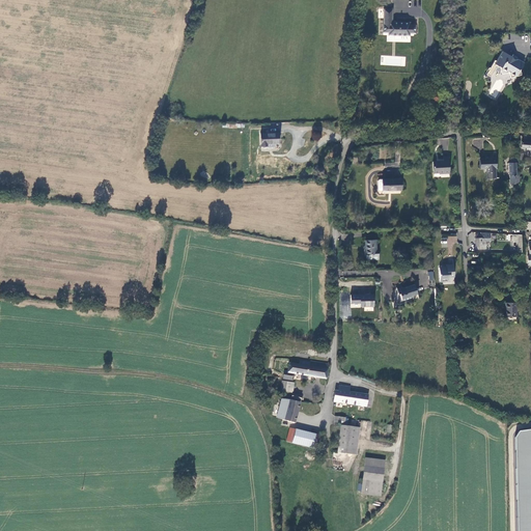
[(392,21),(392,9),(383,8),(383,24),(382,24),(382,32),(389,33),(389,35),(410,36),(410,33),(415,33),(416,25),(410,25),(410,22),(392,21)]
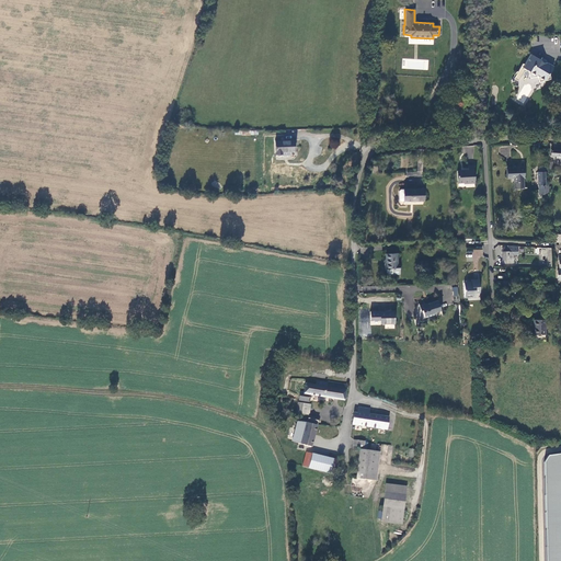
[(541,59),(530,54),(525,64),(523,63),(514,78),(517,80),(522,70),(526,70),(527,73),(531,72),(533,77),(537,76),(538,80),(550,78),(549,72),(553,65),(548,61),(545,61),(544,64),(539,61),(541,59)]
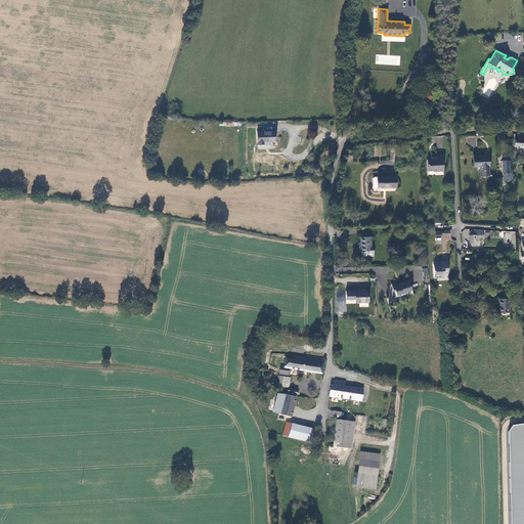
[(275,132),(258,133),(258,144),(263,143),(263,141),(274,141),(275,141),(275,132)]
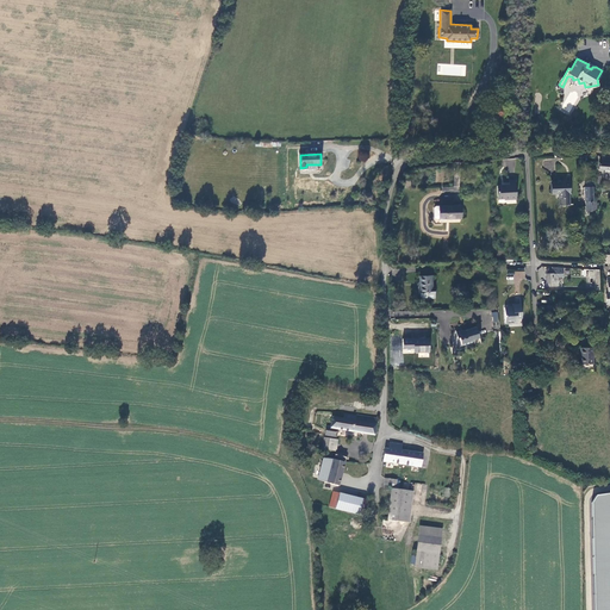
[(510,185),(502,186),(502,198),(504,198),(504,199),(517,199),(516,180),(509,180),(510,185)]
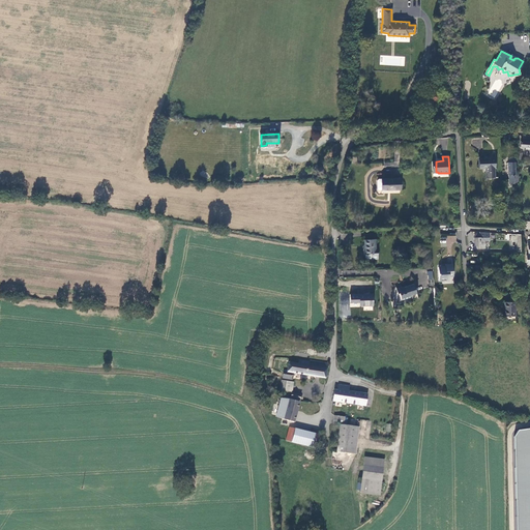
[(495,156),(478,158),(479,169),(486,168),(486,177),(495,177),(495,168),(496,168),(495,156)]
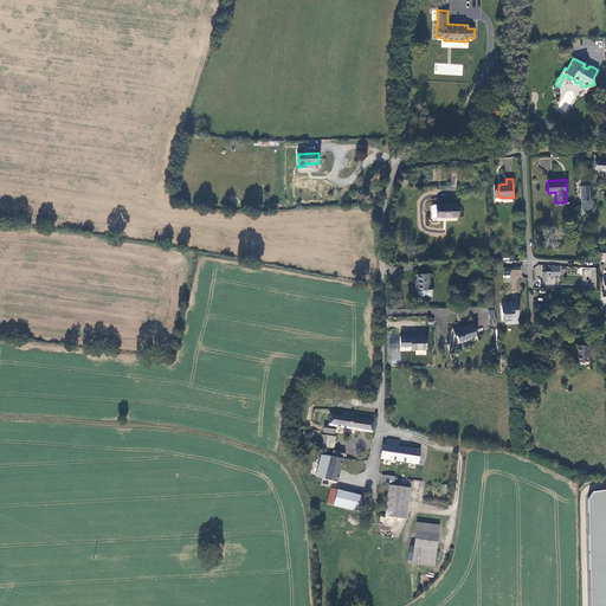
[(588,179),(584,180),(584,186),(581,186),(581,200),(581,211),(593,210),(592,200),(588,200),(588,179)]
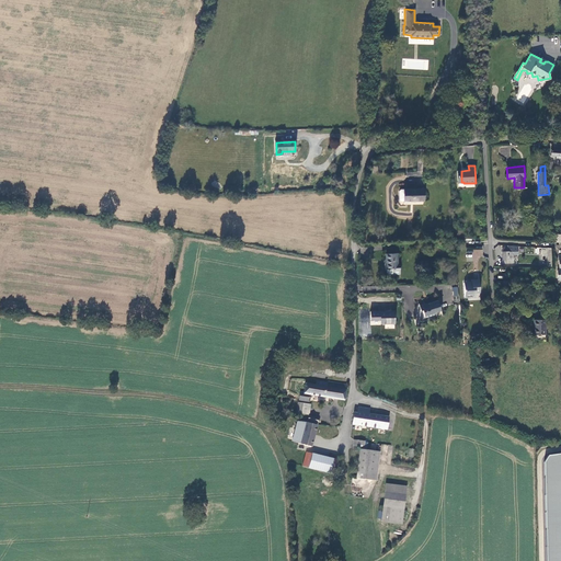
[(399,199),(401,201),(424,201),(423,189),(401,190),(399,191),(399,199)]
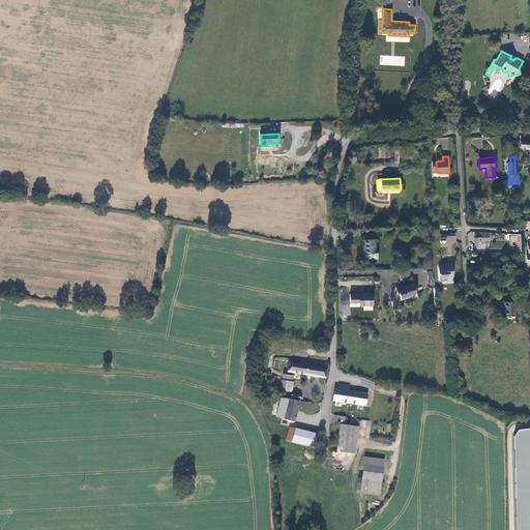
[(486,247),(484,232),(479,231),(480,233),(474,233),(475,248),(486,247)]
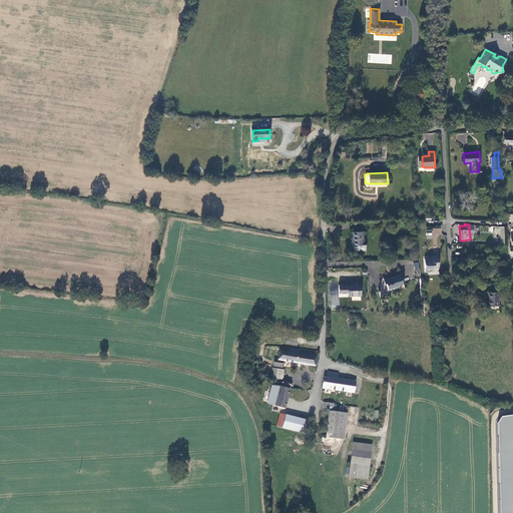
[(432,247),(441,247),(442,228),(433,228),(432,247)]
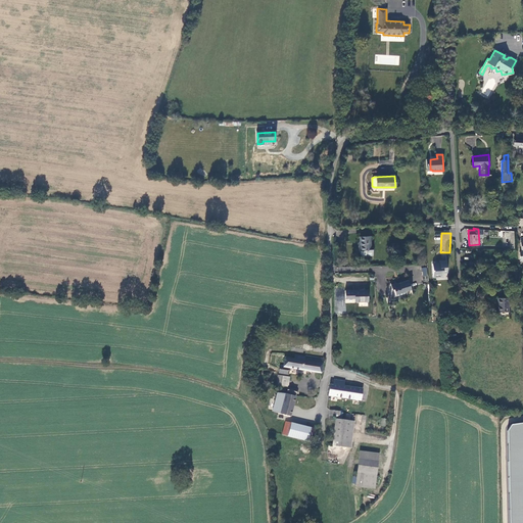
[(370,236),(361,237),(361,254),(366,254),(367,255),(373,255),(373,248),(371,248),(370,236)]
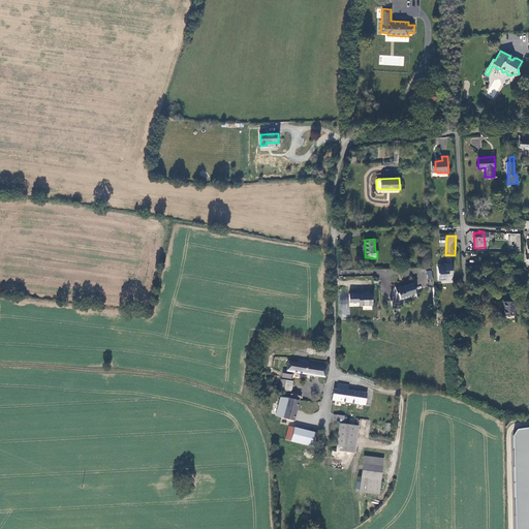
[(453,262),(444,263),(445,266),(438,266),(439,281),(449,280),(448,275),(454,275),(453,262)]
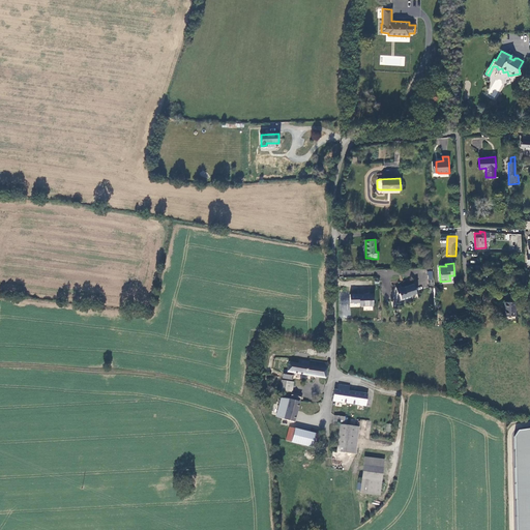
[(401,283),(395,284),(398,293),(400,293),(402,299),(410,297),(411,295),(416,294),(414,284),(403,288),(401,283)]
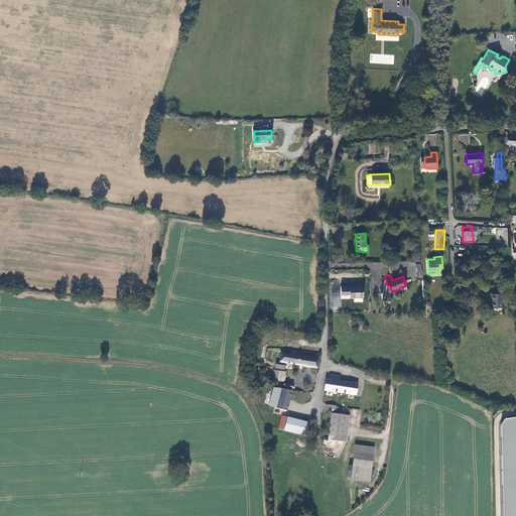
[(363,285),(351,286),(351,293),(351,297),(363,296),(363,285)]
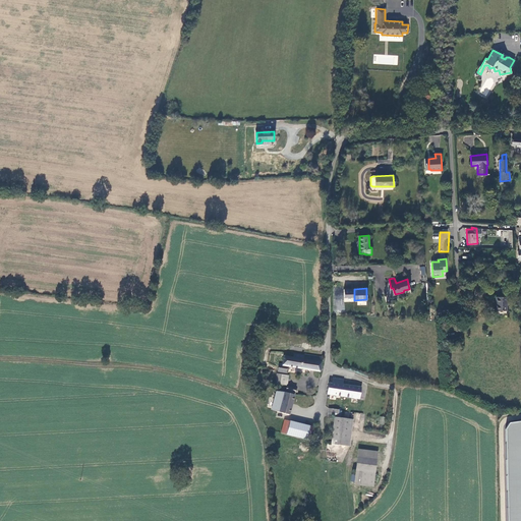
[(507,296),(496,296),(497,309),(507,309),(507,296)]
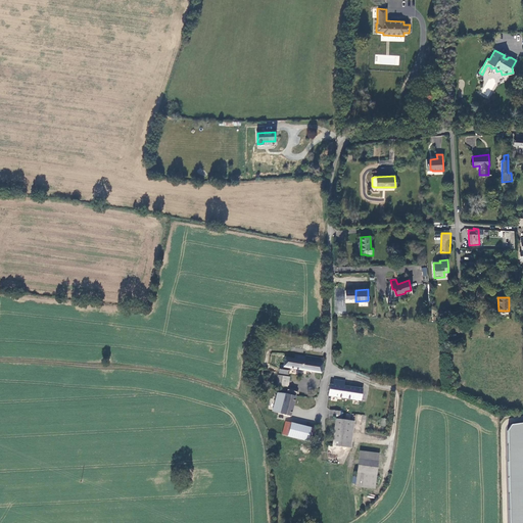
[(295,359),(285,357),(284,366),(282,366),(281,372),(284,373),(288,373),(289,367),(322,372),(324,359),(306,355),(305,357),(296,354),(295,359)]
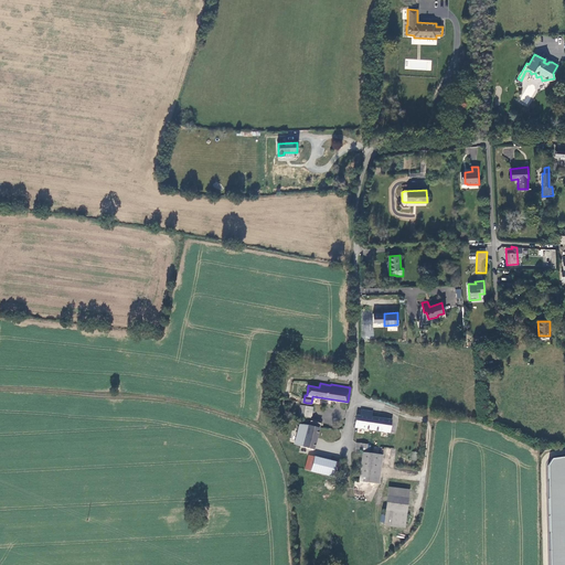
[(313,407),(307,406),(300,405),(300,416),(306,416),(312,417),(313,407)]
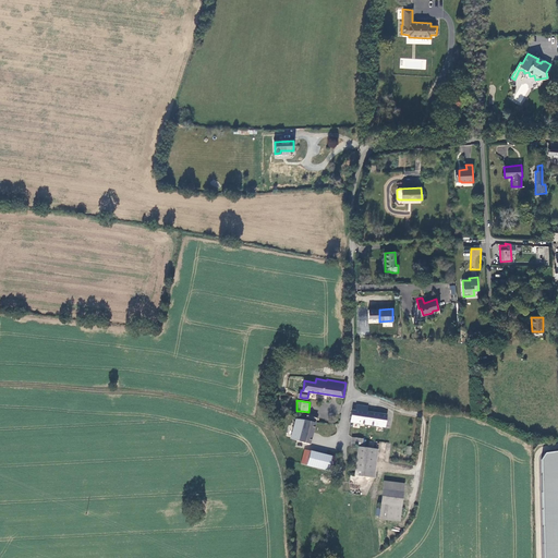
[(354,409),(352,409),(350,422),(361,424),(377,426),(385,427),(387,414),(368,412),(360,410),(360,405),(355,404),(354,409)]
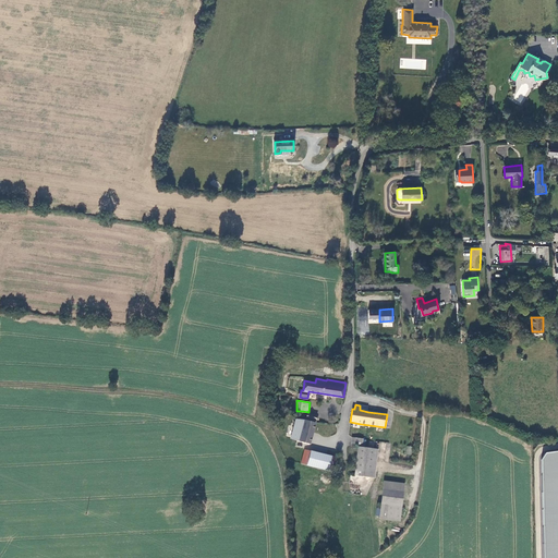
[(305,422),(299,421),(295,421),(291,439),(299,440),(299,443),(310,445),(316,415),(307,413),(305,422)]
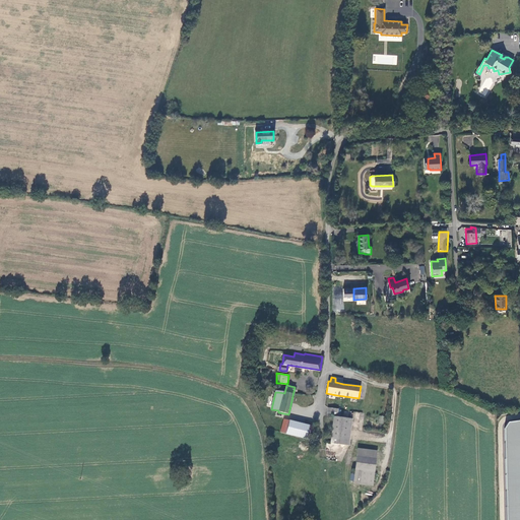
[(338,409),(328,408),(327,415),(333,416),(333,415),(337,416),(338,409)]
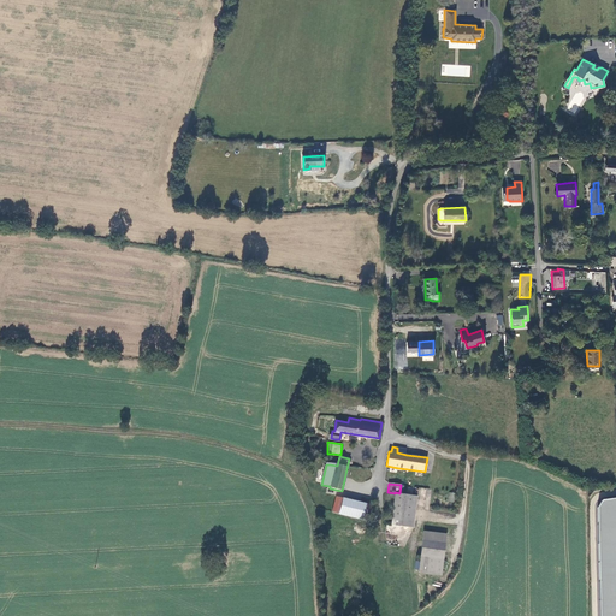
[(400,493),(395,492),(395,493),(391,525),(409,527),(413,495),(400,493)]
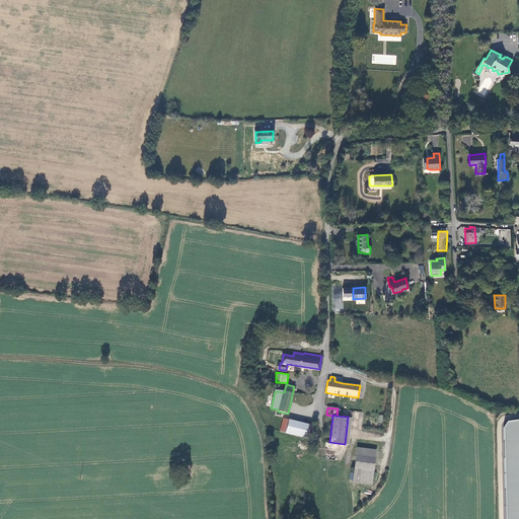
[(314,425),(284,418),(281,431),(286,432),(305,437),(311,438),(314,425)]
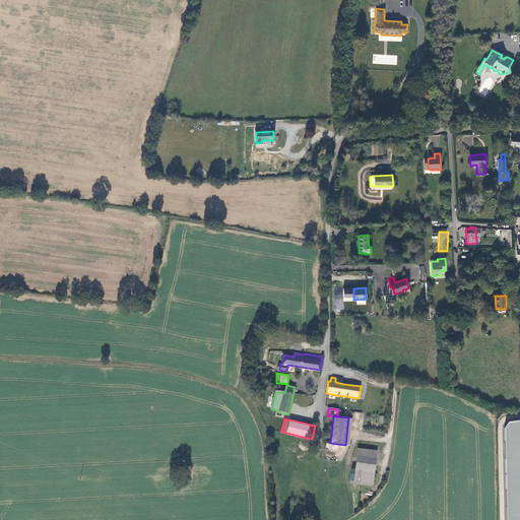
[(519,519),(519,420),(508,423),(505,428),(506,493),(506,519),(519,519)]
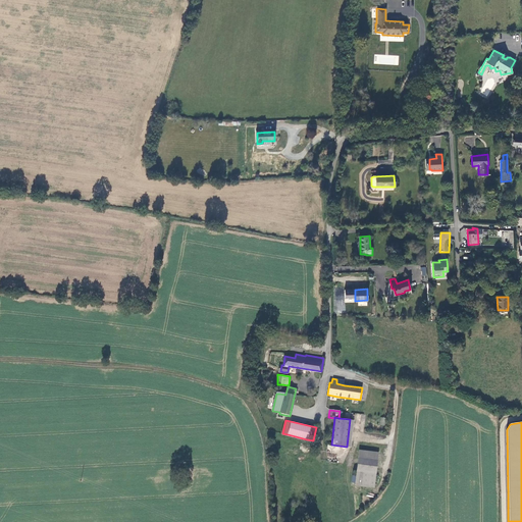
[(358,458),(356,471),(355,484),(374,486),(378,452),(359,450),(358,458)]
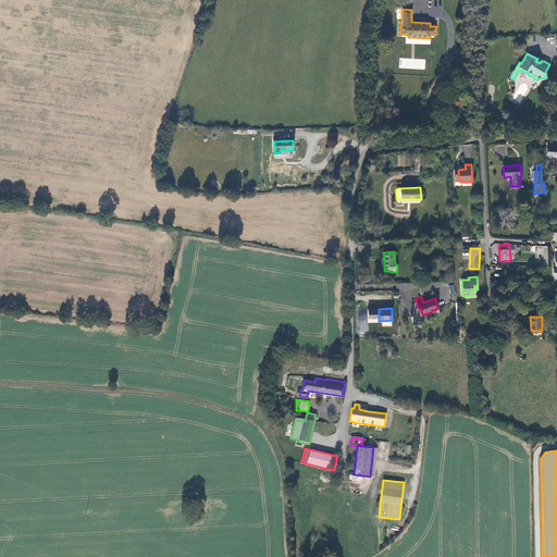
All buildings are outlined.
